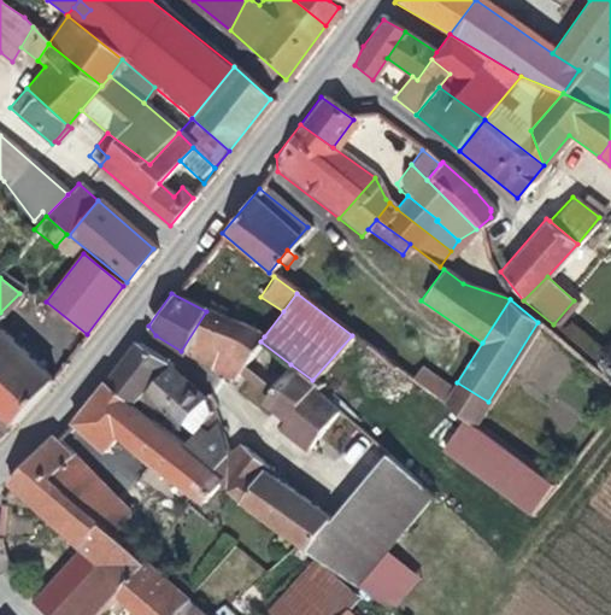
[(260,341),(264,337),(206,311),(181,351),(219,374),(235,376),(260,341)]
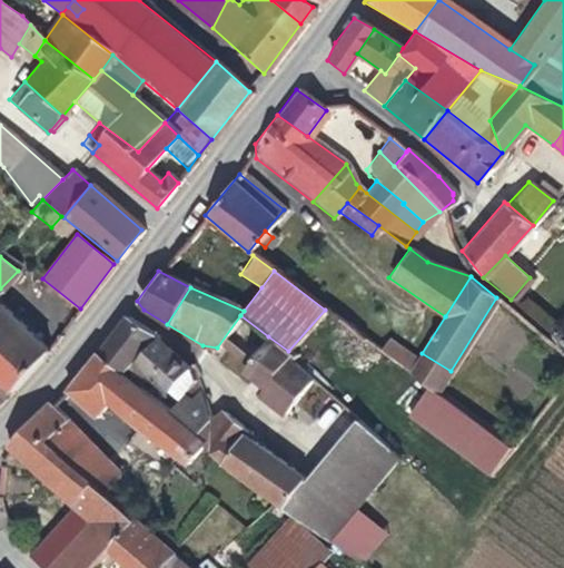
[(0,401),(47,351),(0,306),(0,401)]
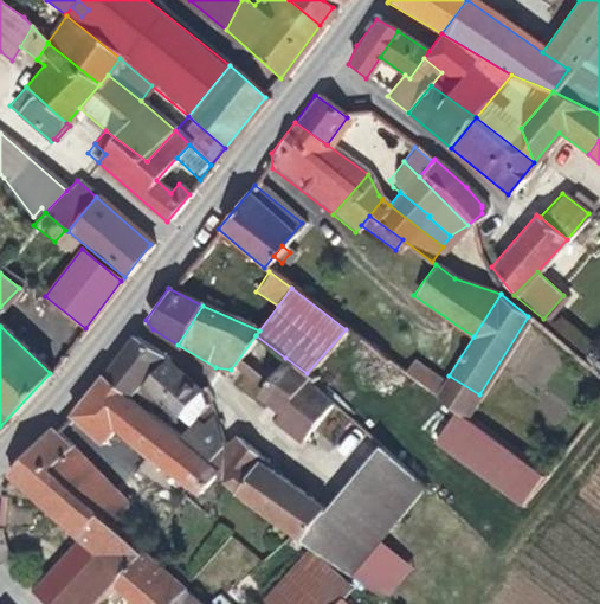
[(133,336),(102,373),(128,397),(142,383),(162,360),(166,358),(133,336)]
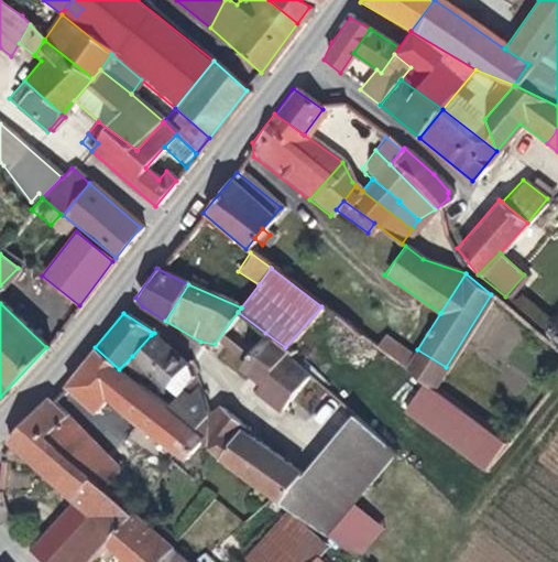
[(292,352),(285,347),(265,333),(239,367),(259,382),(253,389),(279,410),(308,373),(288,356),(292,352)]
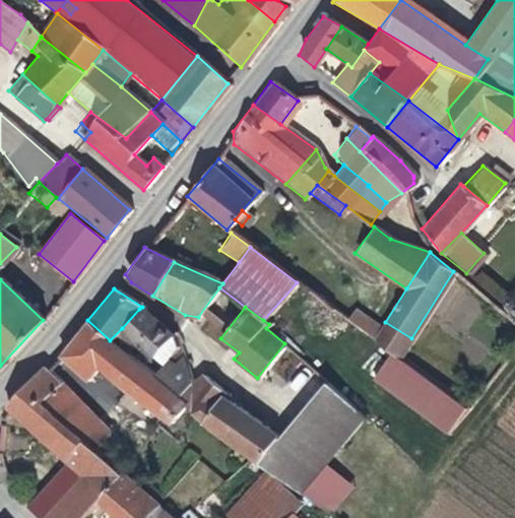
[(344,317),(375,339),(381,328),(351,308),(344,317)]
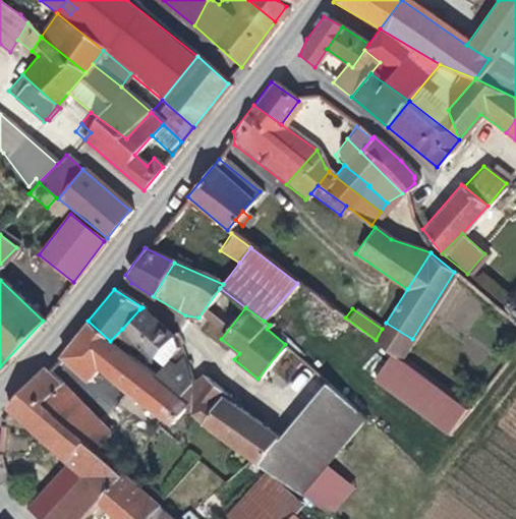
[(171,335),(139,309),(122,329),(154,357),(171,335)]
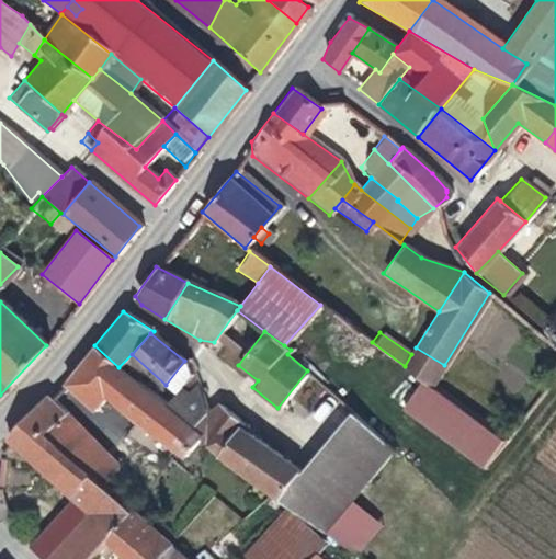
[(222,338),(210,357),(227,368),(239,350),(222,338)]
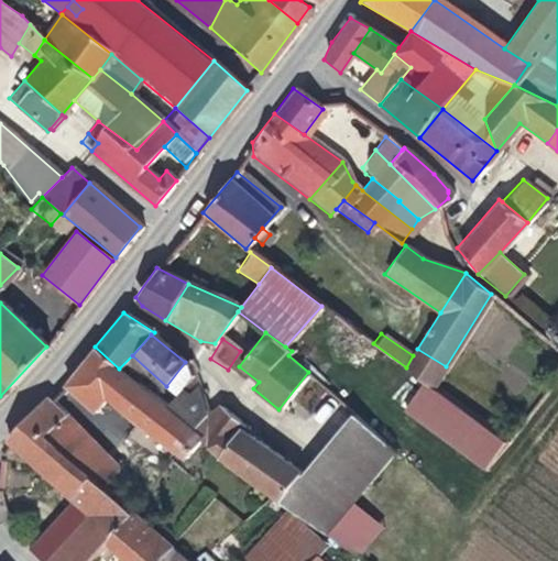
[(95,347),(64,384),(94,411),(106,397),(126,374),(119,369),(95,347)]
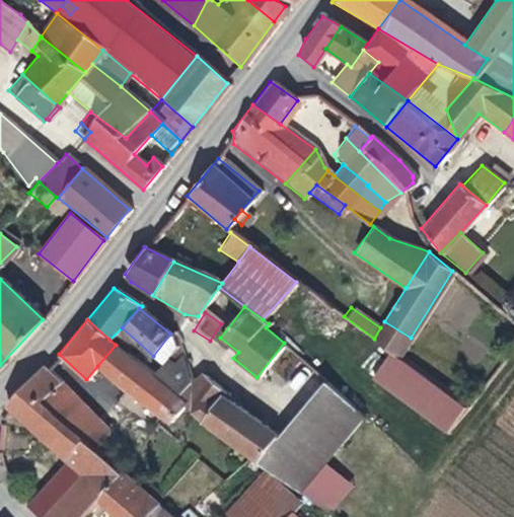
[(411,338),(384,321),(380,327),(374,339),(389,351),(398,357),(411,338)]
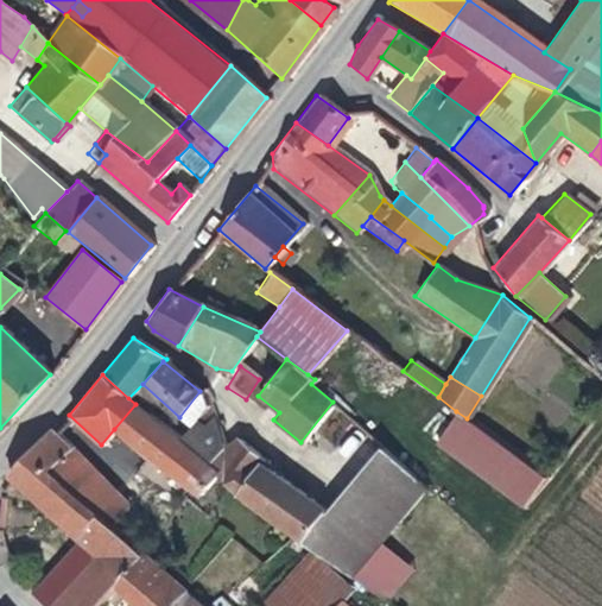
[(207,409),(200,391),(179,417),(190,427),(207,409)]
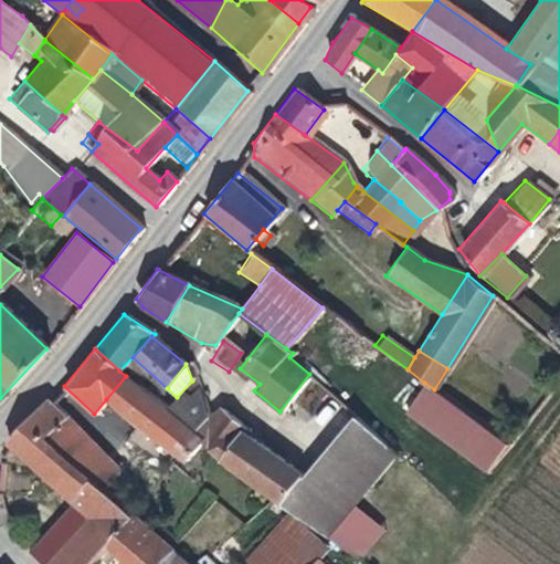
[(166,410),(126,376),(106,399),(186,460),(201,441),(194,436),(166,410)]
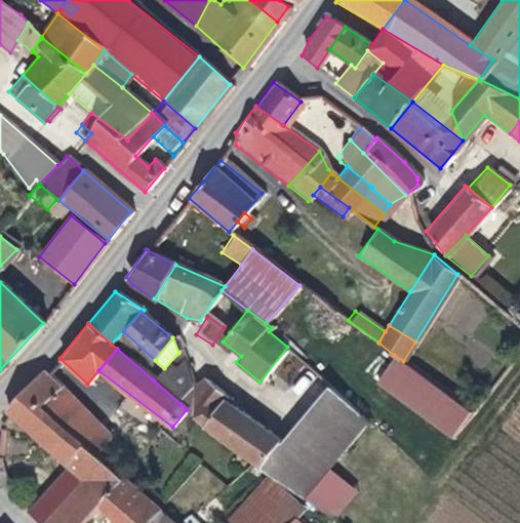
[(193,388),(178,353),(164,368),(154,380),(181,404),(193,388)]
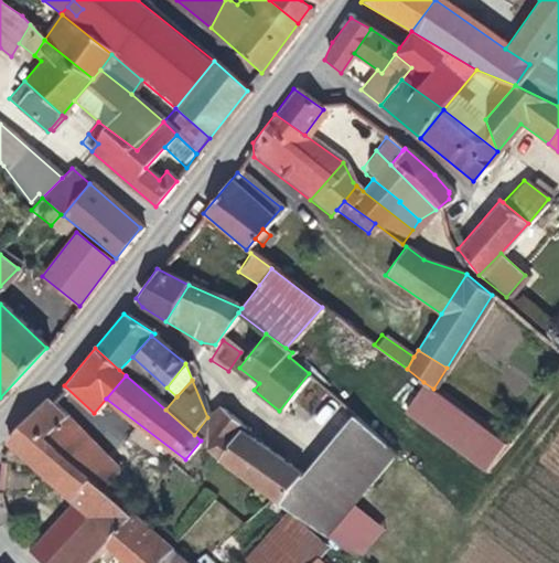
[(506,443),(433,389),(423,382),(404,409),(482,471),(506,443)]
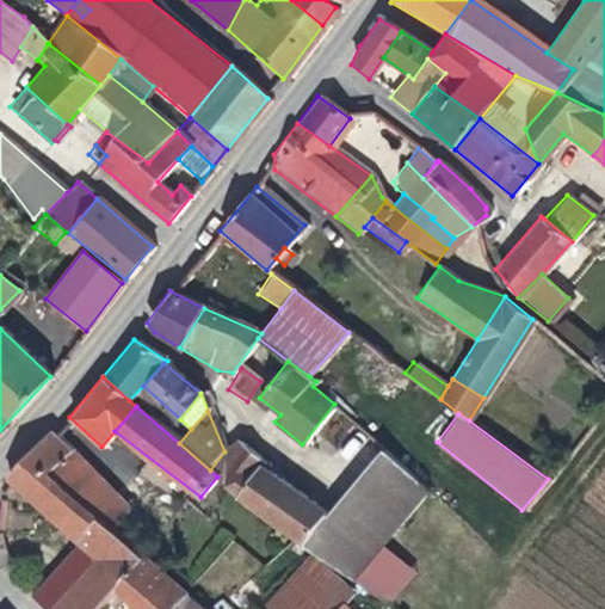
[(48,430),(28,453),(61,481),(80,460),(48,430)]
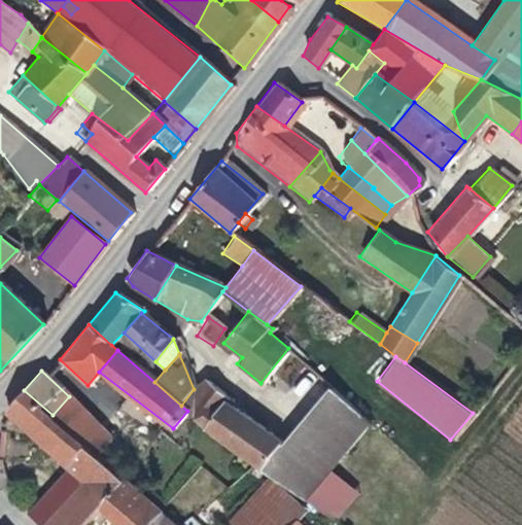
[(204,379),(194,389),(181,406),(187,411),(205,429),(229,403),(231,399),(204,379)]
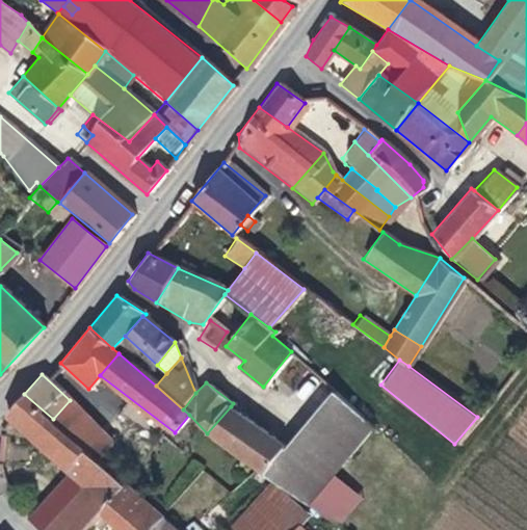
[(333,390),(285,447),(263,474),(306,503),(332,473),(371,427),(333,390)]
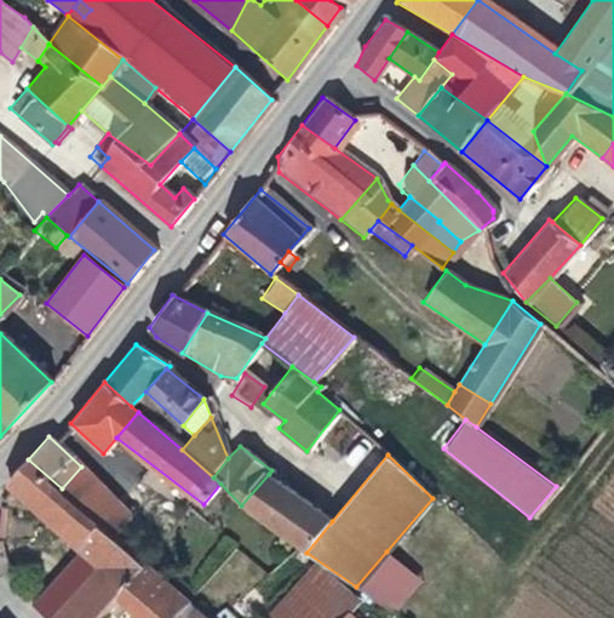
[(6,485),(81,551),(110,577),(133,551),(113,533),(95,518),(62,488),(28,459),(6,485)]
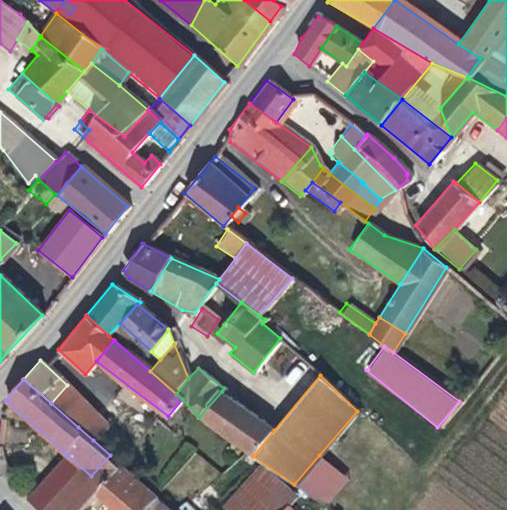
[(92,410),(67,385),(51,403),(78,427),(92,410)]
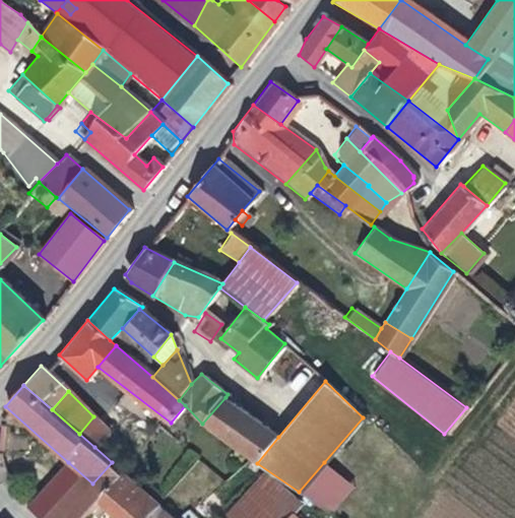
[(278,437),(226,397),(202,424),(257,463),(278,437)]
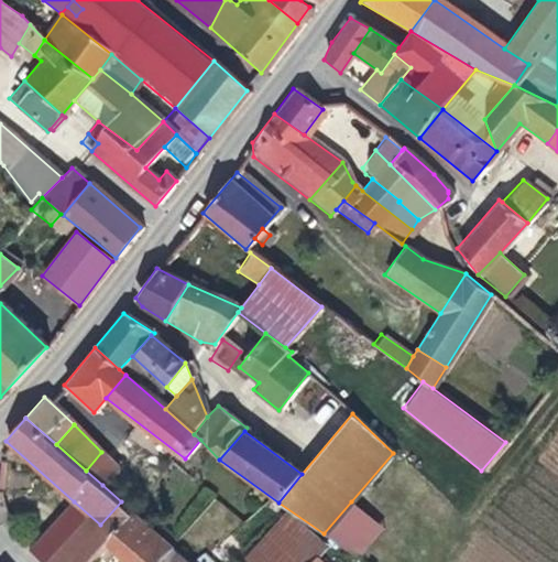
[(101,452),(86,471),(102,485),(116,469),(101,452)]
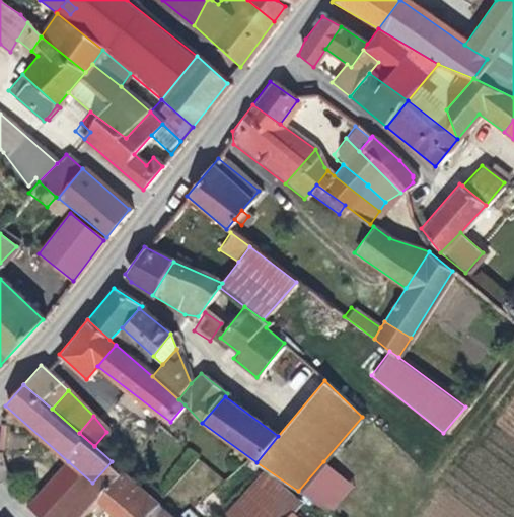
[(103,493),(92,483),(68,461),(28,507),(40,516),(81,516),(97,500),(103,493)]
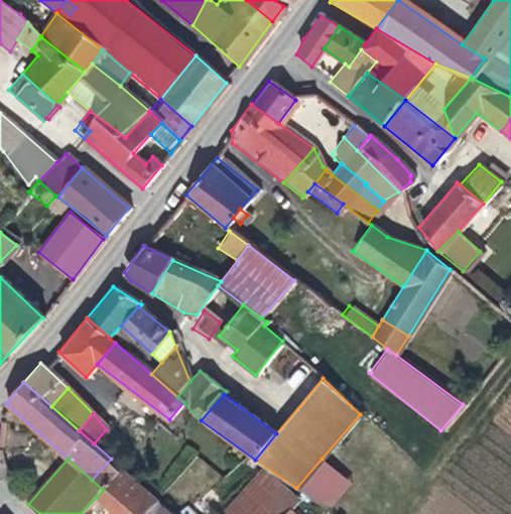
[(111,459),(92,480),(103,490),(122,469),(111,459)]
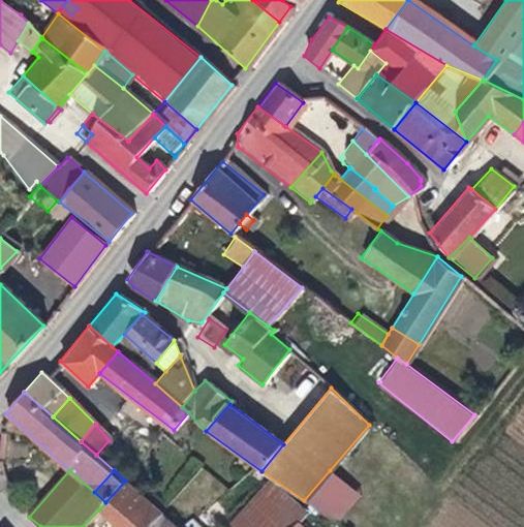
[(357,493),(330,470),(304,500),(333,521),(357,493)]
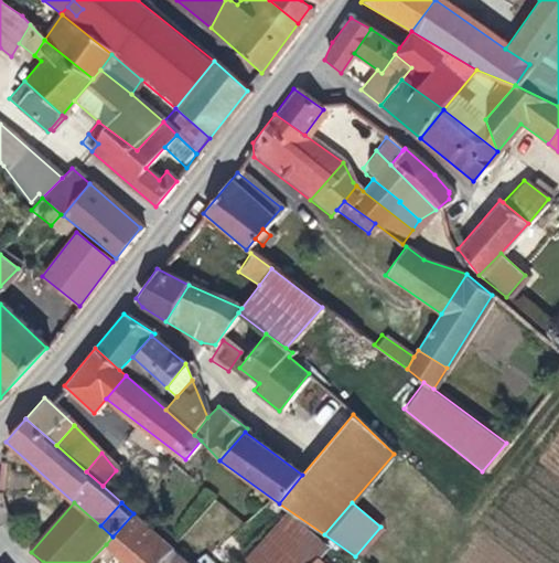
[(106,544),(125,561),(126,562),(152,562),(169,545),(133,513),(113,537),(106,544)]
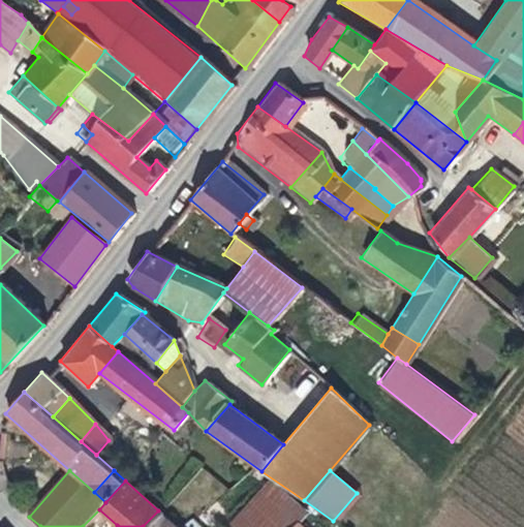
[(228,524),(230,526),(291,526),(296,523),(304,513),(268,481),(228,524)]
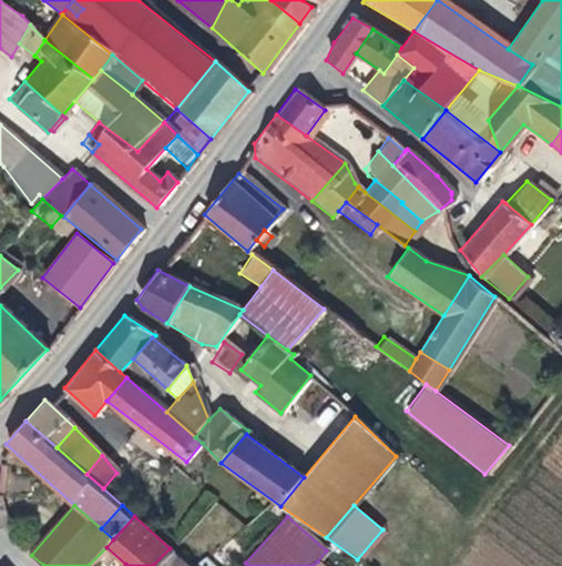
[(175,565),(182,558),(170,548),(153,565),(175,565)]
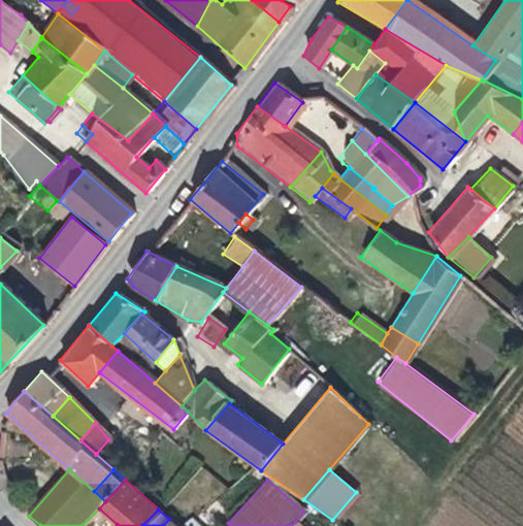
[(197,525),(189,517),(178,525),(197,525)]
